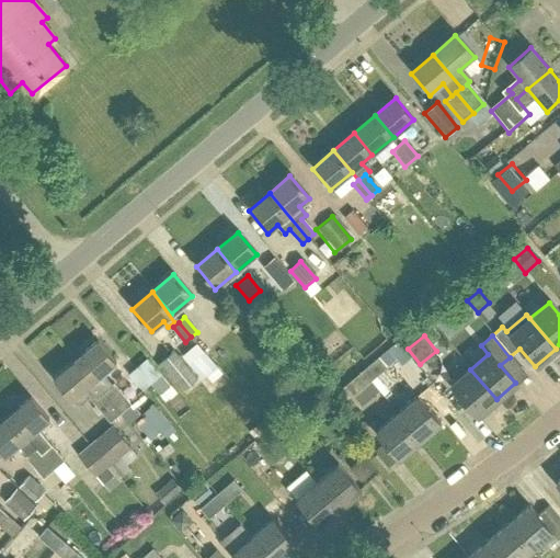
[(73,361),(120,414),(130,406),(113,385),(111,386),(102,375),(115,364),(96,342),(73,361)]
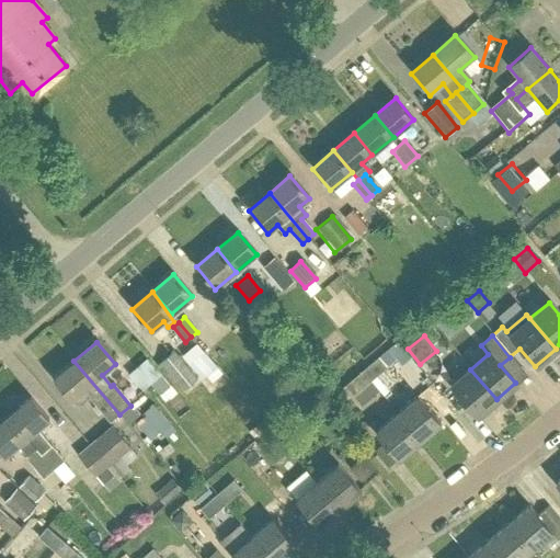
[(172,352),(159,364),(182,391),(195,379),(172,352)]
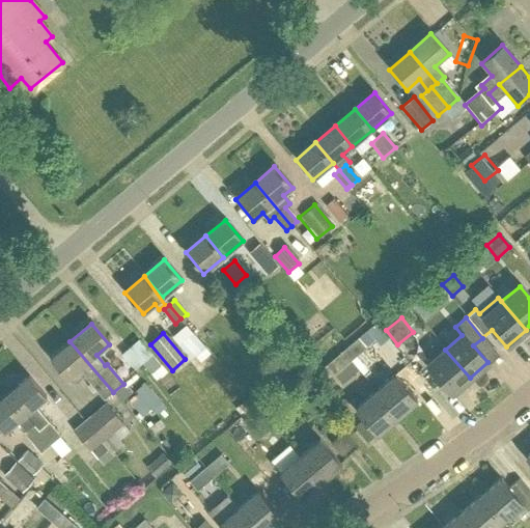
[(180,344),(193,360),(196,357),(201,363),(212,355),(206,349),(207,348),(195,333),(180,344)]
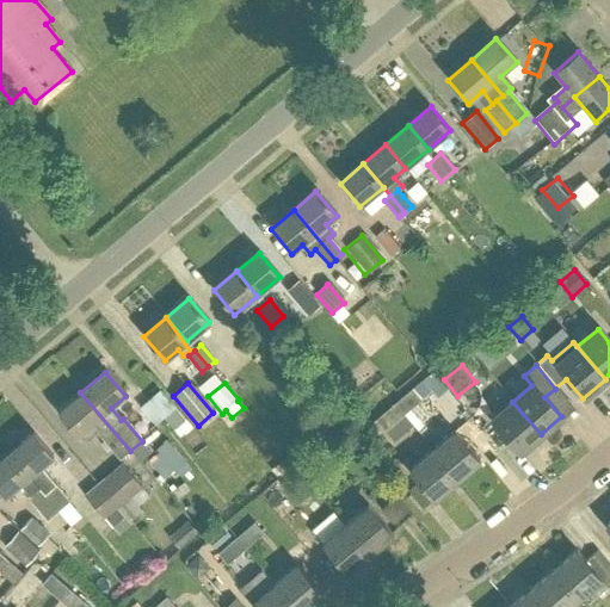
[(149,398),(139,408),(154,425),(161,417),(173,431),(185,420),(159,390),(149,398)]
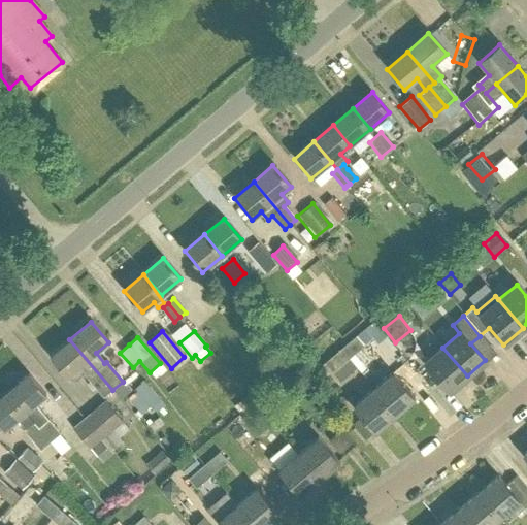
[(325,365),(333,375),(364,349),(356,338),(325,365)]
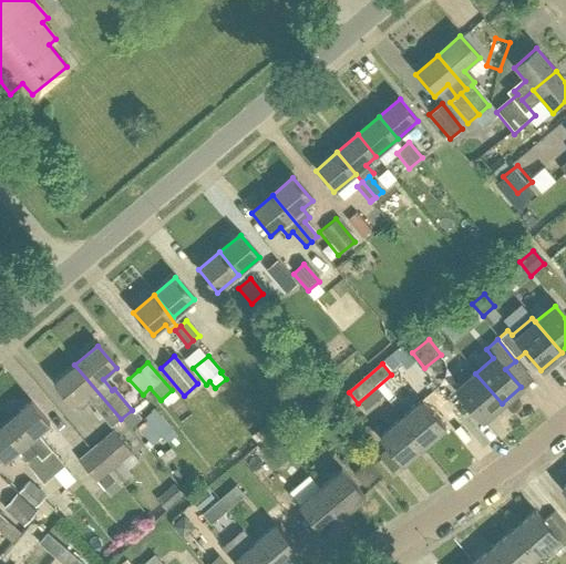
[(89,403),(110,429),(121,419),(74,365),(52,383),(71,406),(74,410),(81,410),(89,403)]
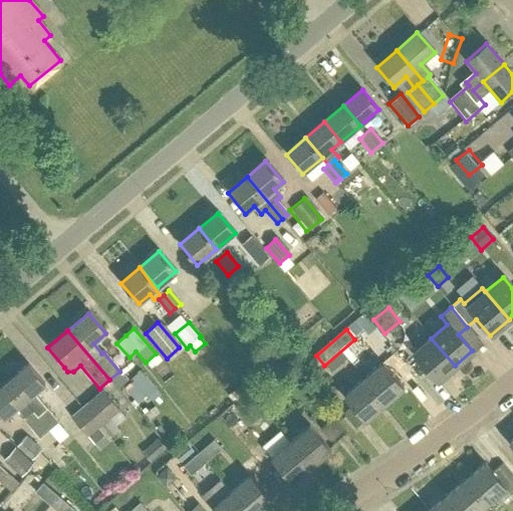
[(431,338),(413,354),(436,381),(455,365),(431,338)]
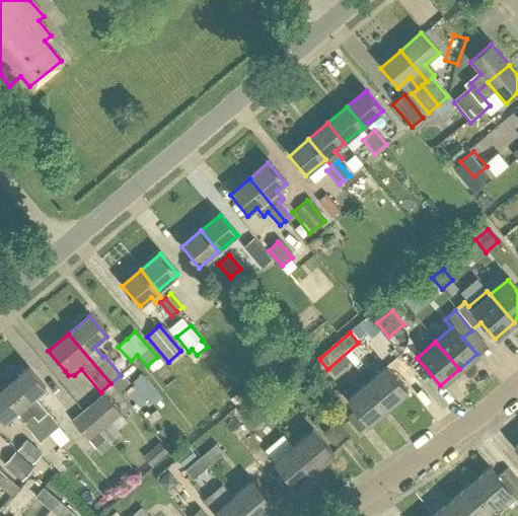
[(176,363),(186,375),(201,363),(191,351),(176,363)]
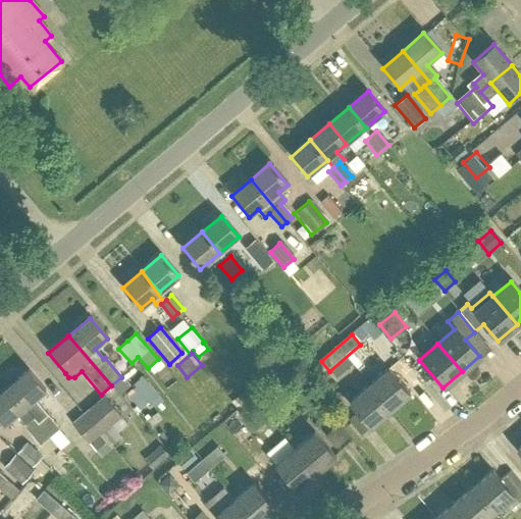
[(368,386),(391,412),(410,396),(388,369),(368,386)]
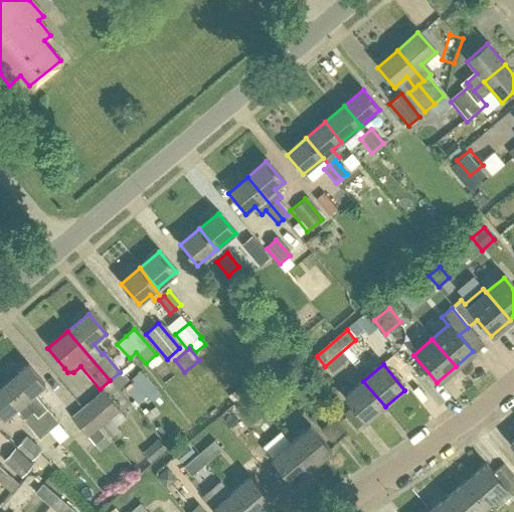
[(6,383),(48,433),(57,424),(41,405),(40,406),(32,396),(44,386),(27,366),(6,383)]
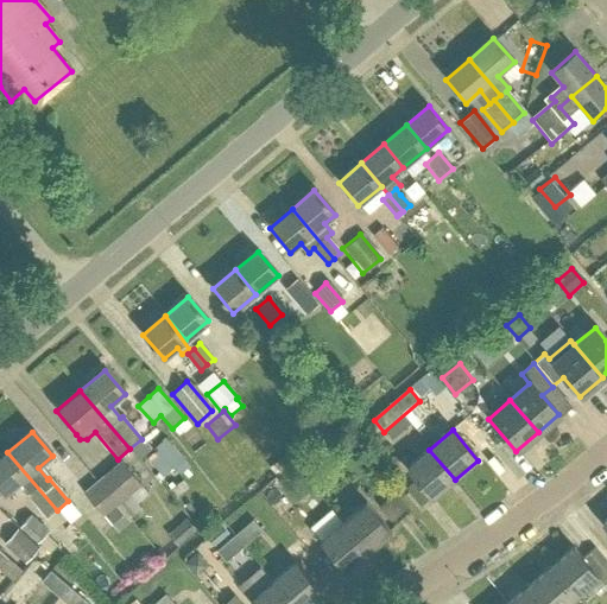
[(169,442),(158,451),(174,468),(184,458),(169,442)]
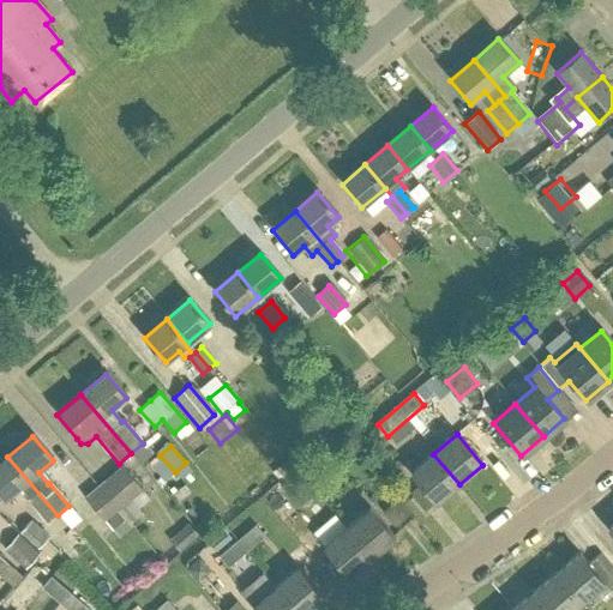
[(410,473),(436,503),(460,484),(433,454),(410,473)]
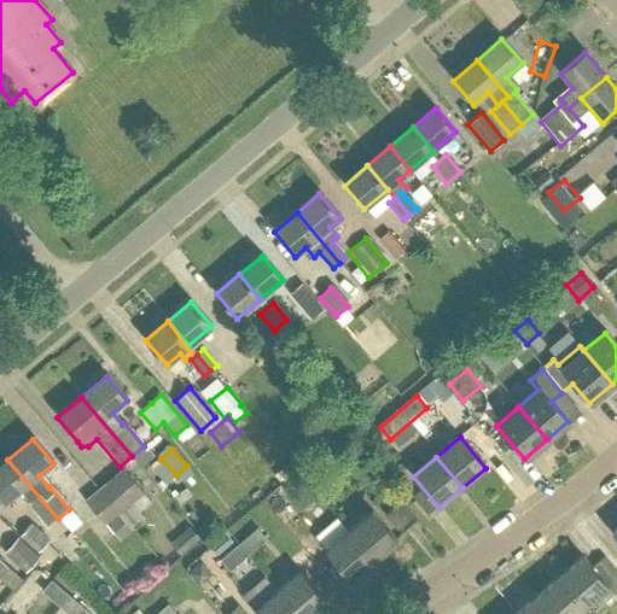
[(27,506),(46,528),(58,519),(7,460),(0,465),(0,500),(4,504),(18,492),(28,504),(27,506)]
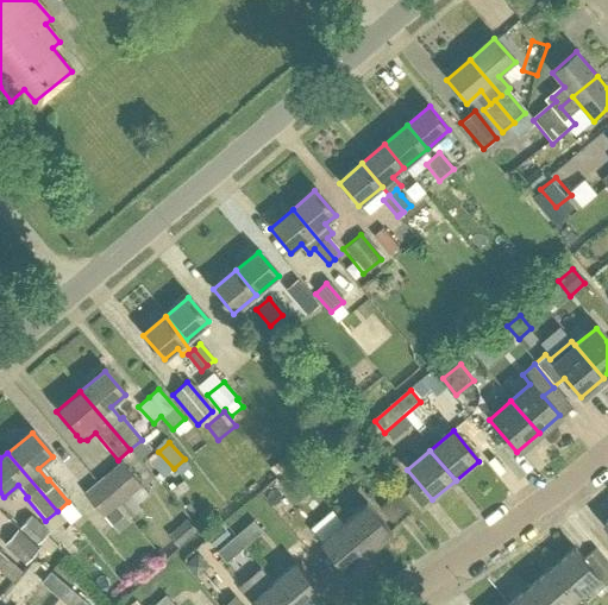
[(306,458),(295,466),(296,468),(313,489),(331,474),(321,464),(315,468),(306,458)]
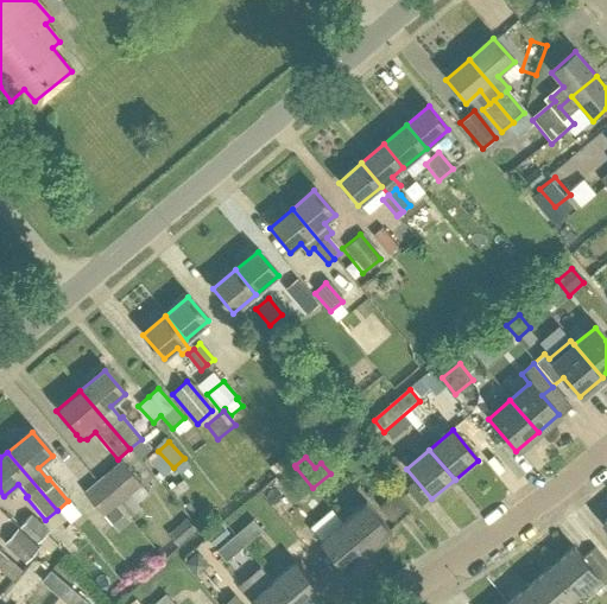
[(119,464),(96,483),(115,507),(138,488),(119,464)]
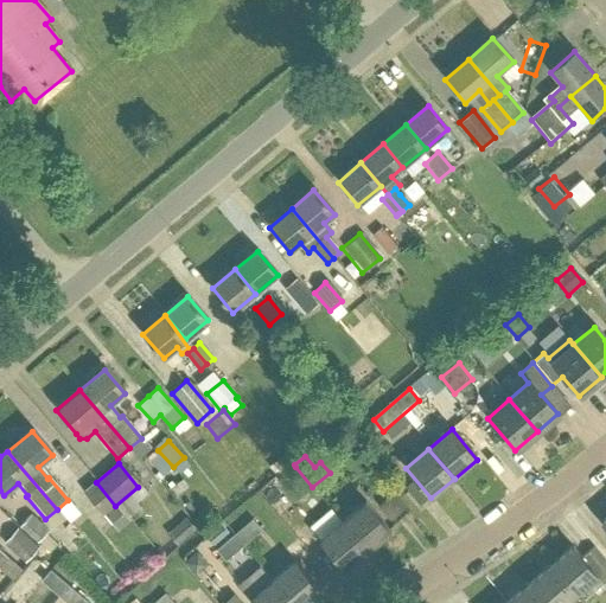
[(295,467),(282,479),(289,488),(285,492),(293,502),(312,487),(295,467)]
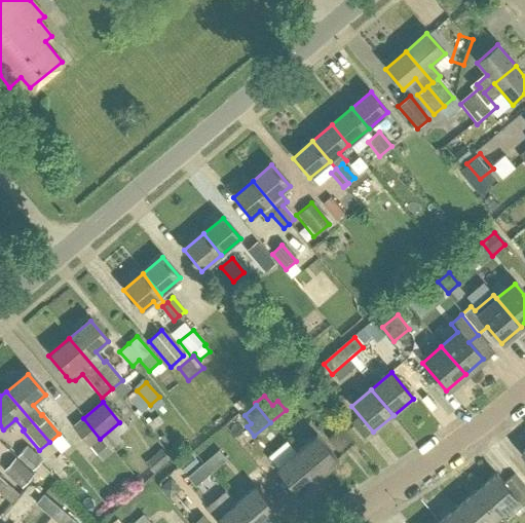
[(83,418),(72,427),(88,447),(100,439),(83,418)]
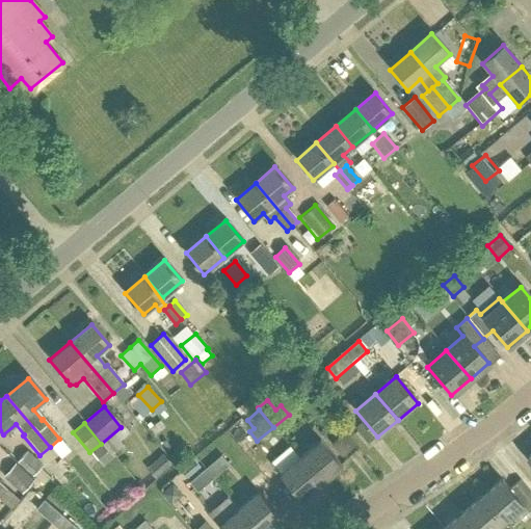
[(299,457),(322,483),(341,468),(319,441),(299,457)]
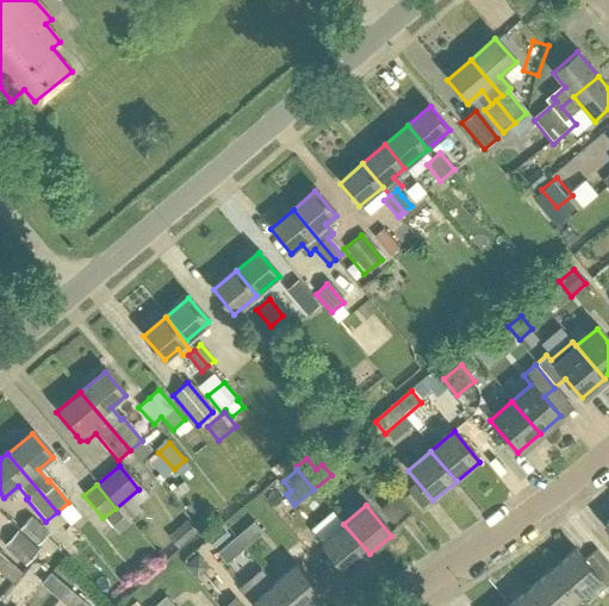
[(35,520),(23,532),(41,548),(51,535),(35,520)]
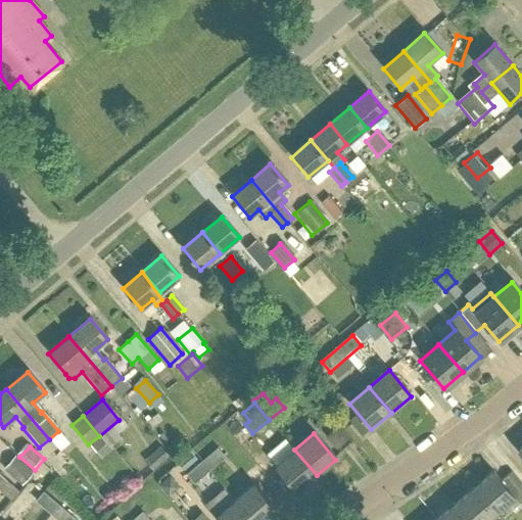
[(54,456),(66,469),(77,459),(63,446),(54,456)]
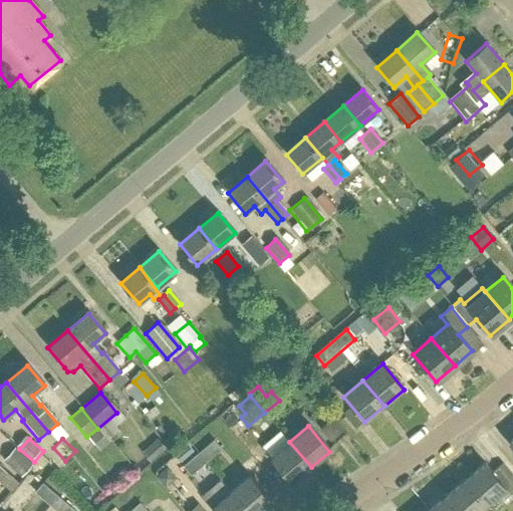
[(157,440),(151,446),(159,455),(165,449),(157,440)]
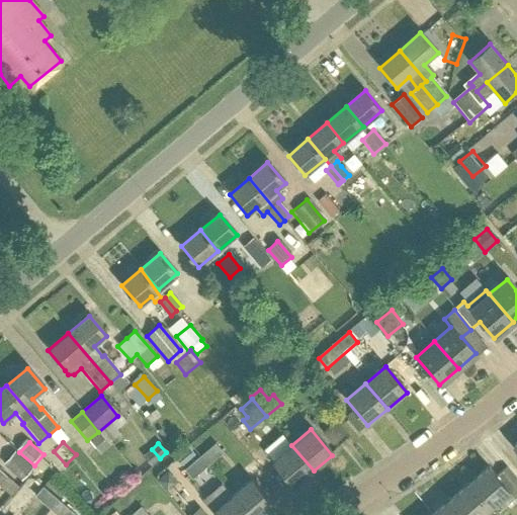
[(214,444),(198,457),(206,466),(223,453),(214,444)]
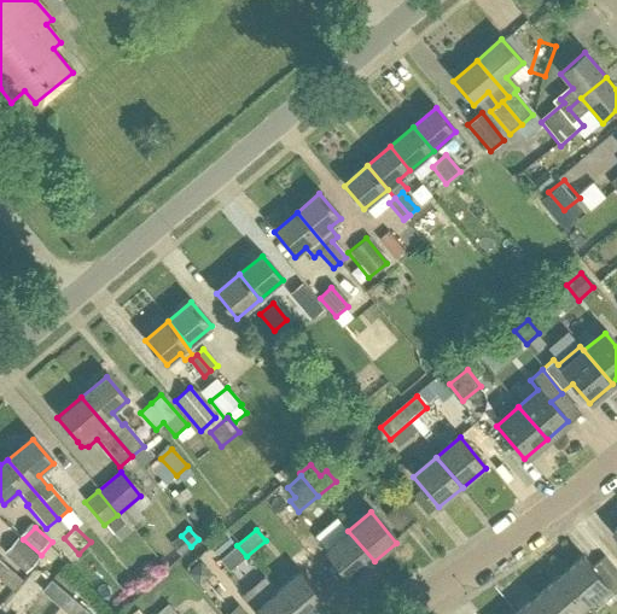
[(326,550),(351,580),(374,561),(348,531),(326,550)]
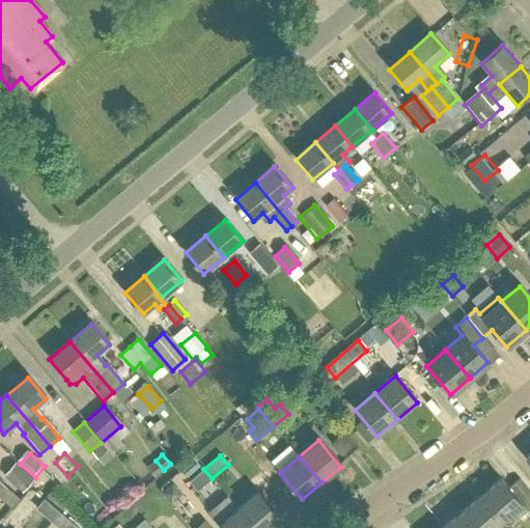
[(15,464),(4,475),(20,491),(30,478),(15,464)]
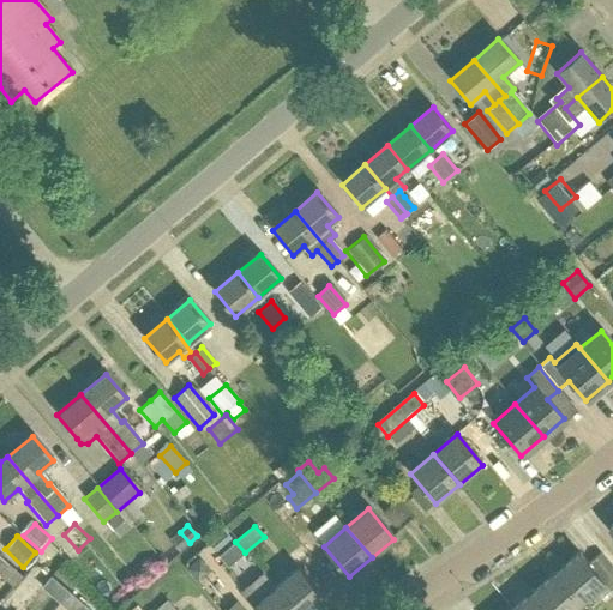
[(235,542),(217,557),(227,568),(245,553),(235,542)]
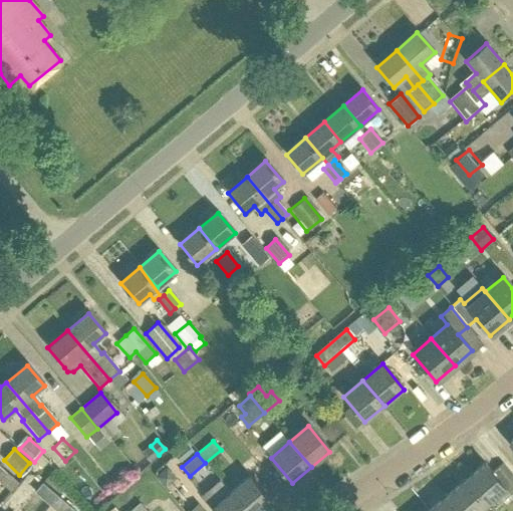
[(466,480),(487,505),(506,489),(485,465),(466,480)]
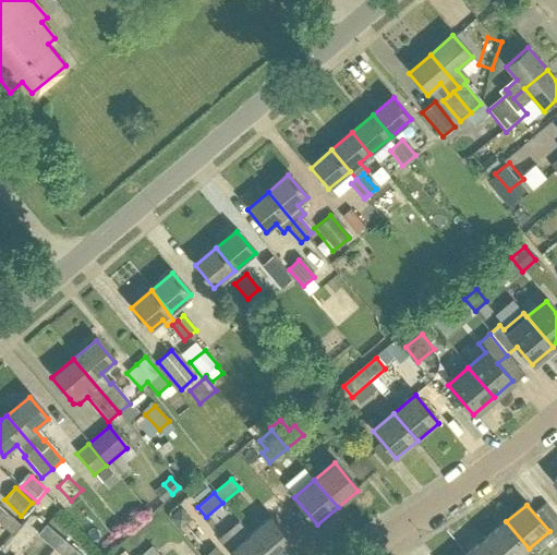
[(537,514),(553,532),(556,528),(556,518),(546,506),(537,514)]
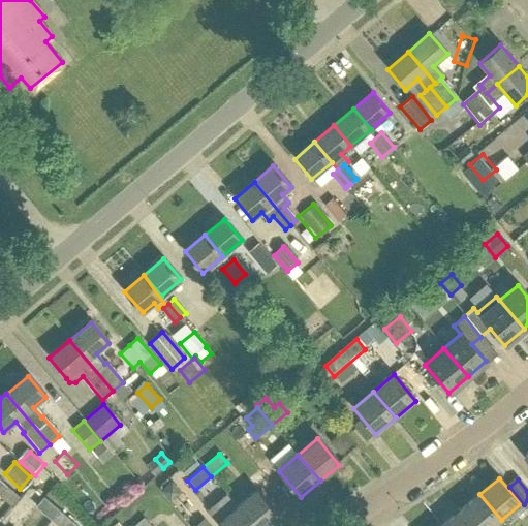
[(237,507),(252,525),(267,525),(279,517),(256,490),(237,507)]
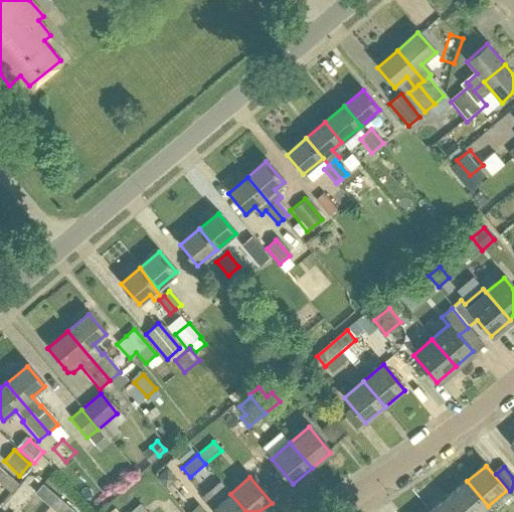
[(449,497),(461,511),(481,511),(488,506),(467,481),(449,497)]
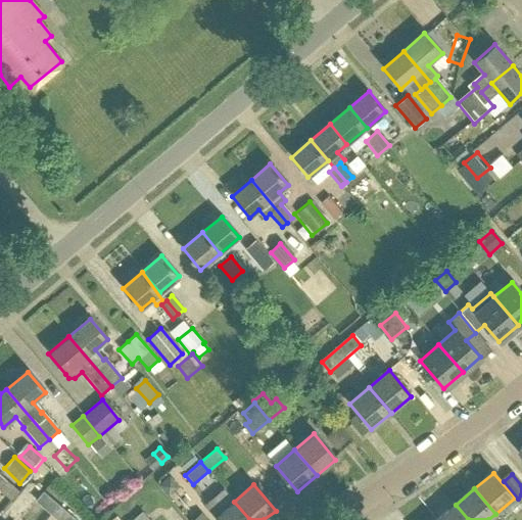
[(77,519),(45,492),(37,503),(57,519),(77,519)]
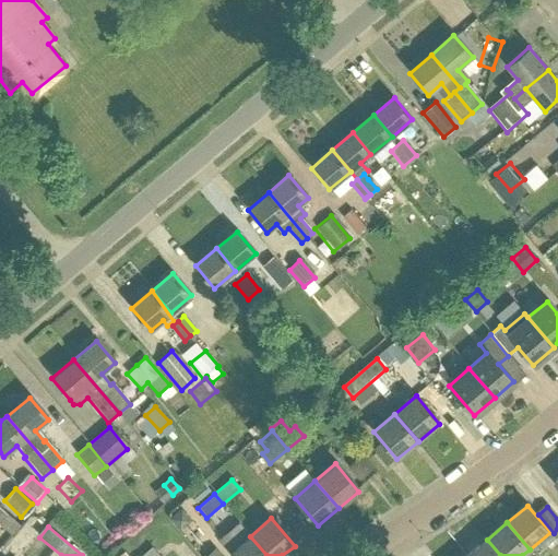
[(229,554),(230,555),(266,555),(250,536),(229,554)]
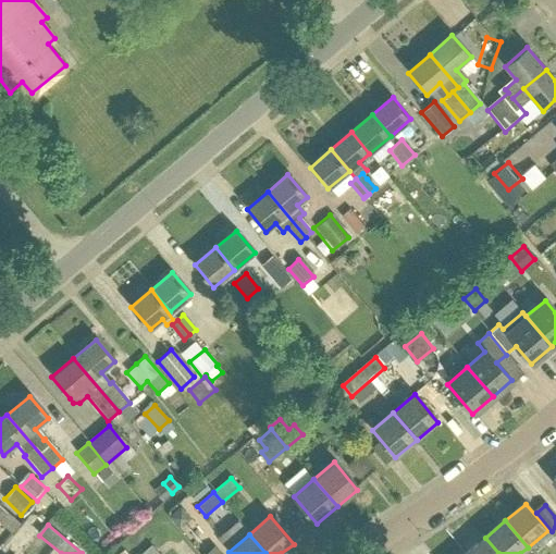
[(498,553),(485,538),(467,553),(498,553)]
